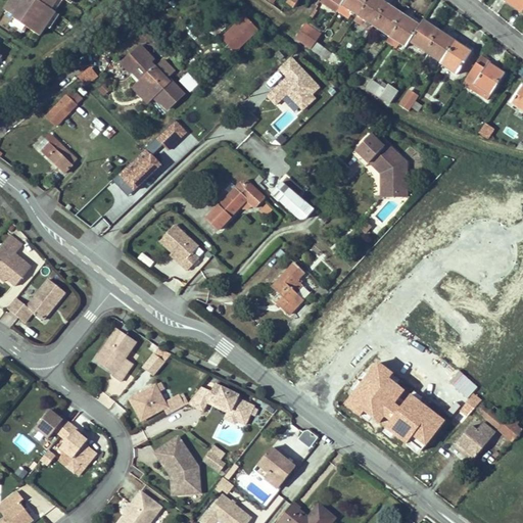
[(21,0),(10,0),(2,14),(42,41),(59,16),(57,12),(62,4),(74,11),(81,0),(24,0),(24,1),(21,0)]
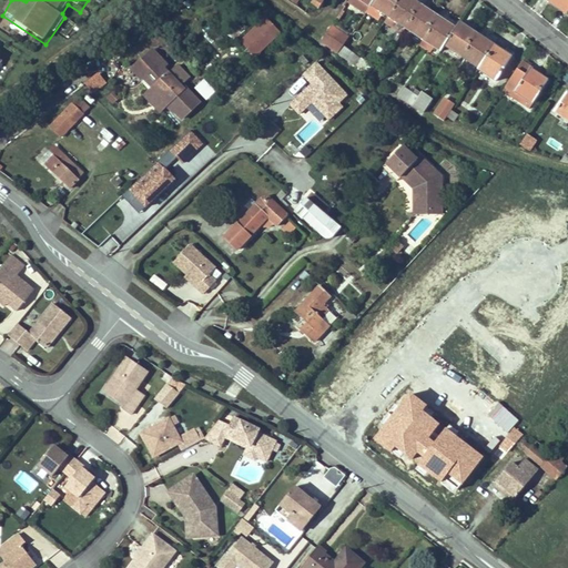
[(369,6),(359,0),(347,0),(347,2),(364,13),(365,12),(369,6)]
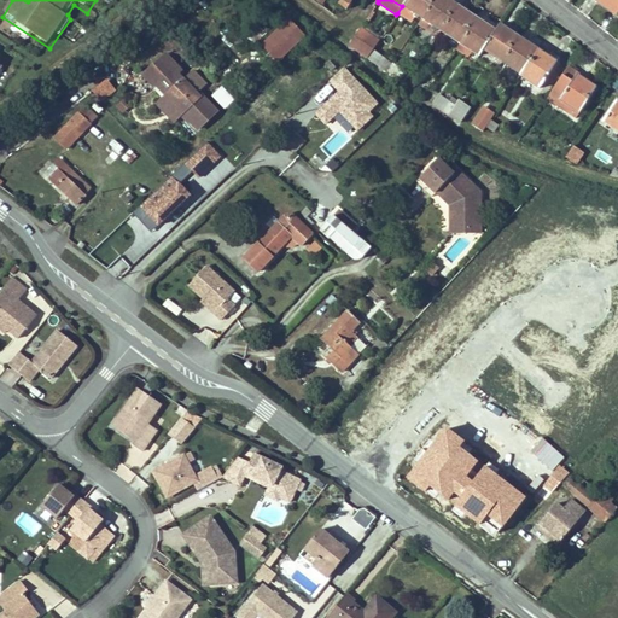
[(421,18),(433,0),(406,0),(403,5),(415,13),(421,18)]
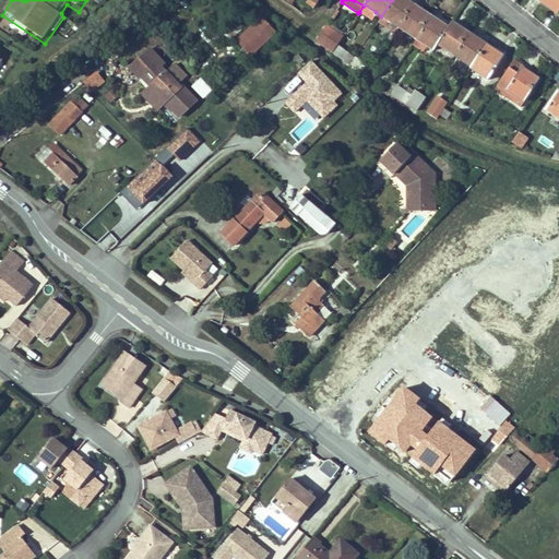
[(399,27),(414,4),(414,3),(408,0),(392,0),(381,16),(399,27)]
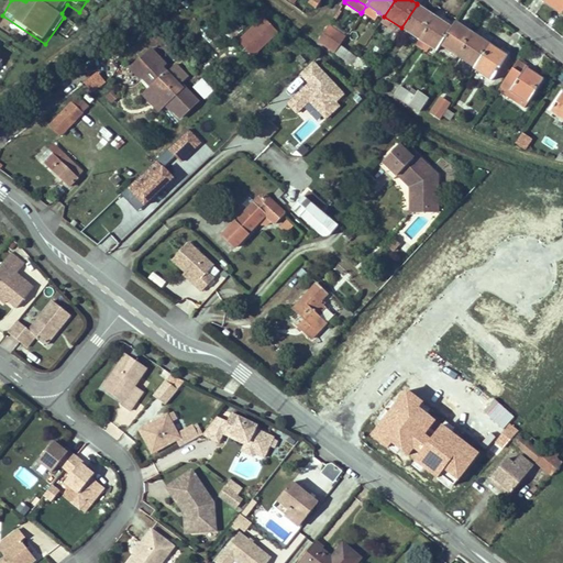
[(562,0),(543,0),(543,1),(552,7),(554,3),(562,9),(562,0)]
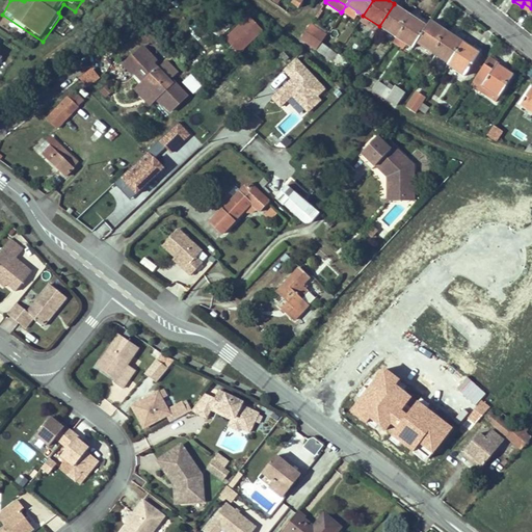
[(531,9),(531,8),(524,3),(522,6),(530,12),(531,9)]
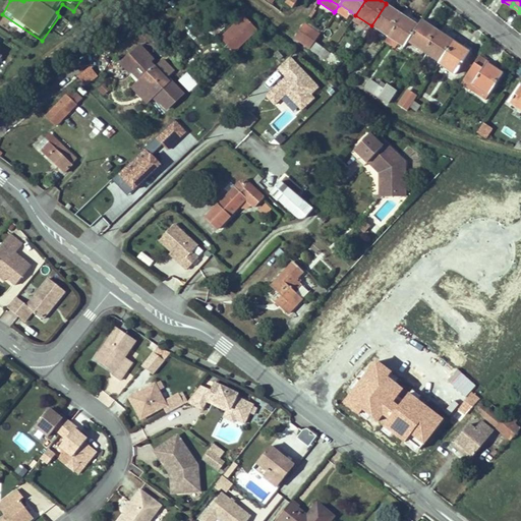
[(350,11),(340,4),(339,5),(335,11),(346,18),(350,11)]
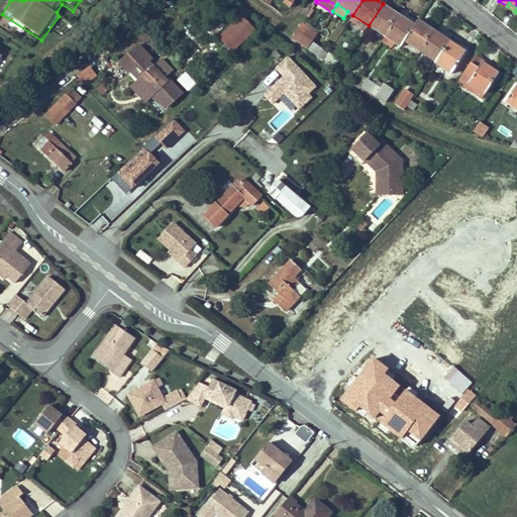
[(384,35),(398,14),(383,4),(369,25),(384,35)]
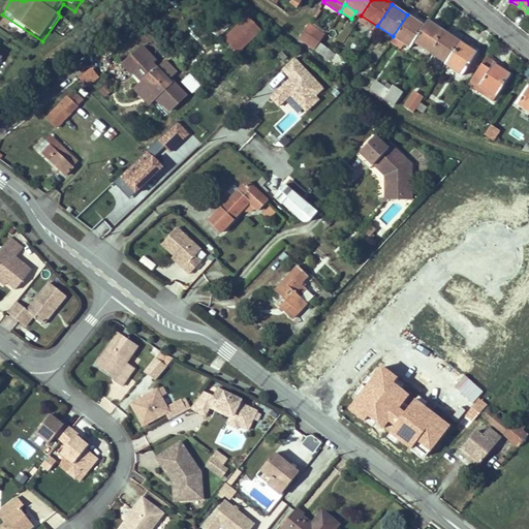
[(413,41),(424,25),(407,14),(393,36),(409,47),(413,41)]
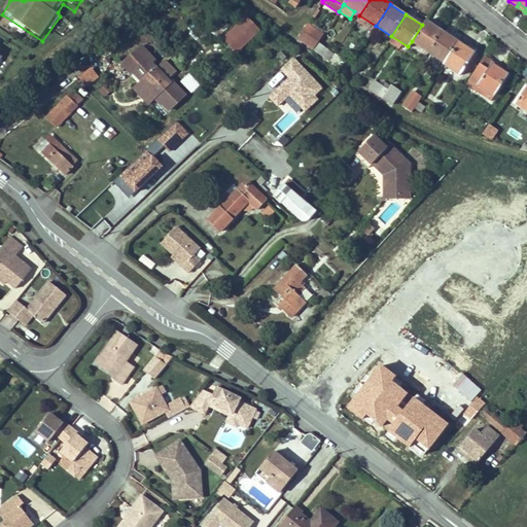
[(376,26),(359,15),(356,21),(372,31),(376,26)]
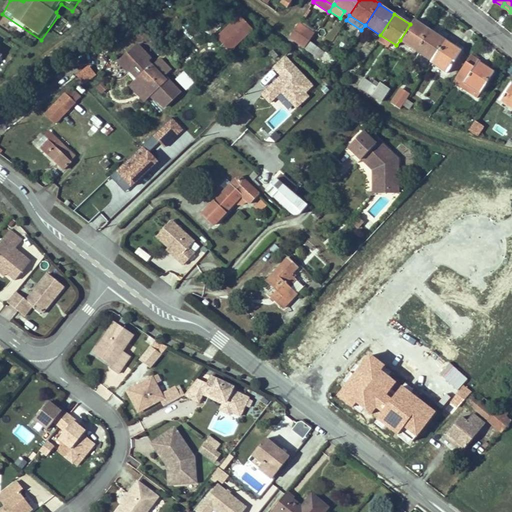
[(232,48),(252,28),(241,17),(221,37),(222,38),(232,48)]
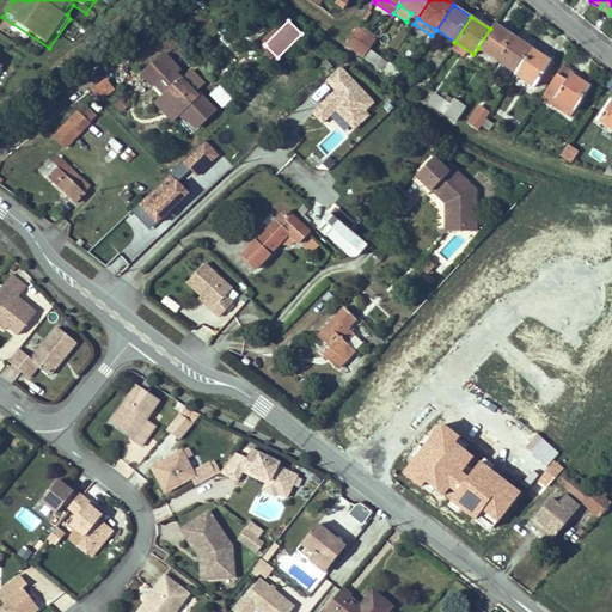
[(496,61),(513,36),(494,24),(490,29),(478,48),(496,61)]
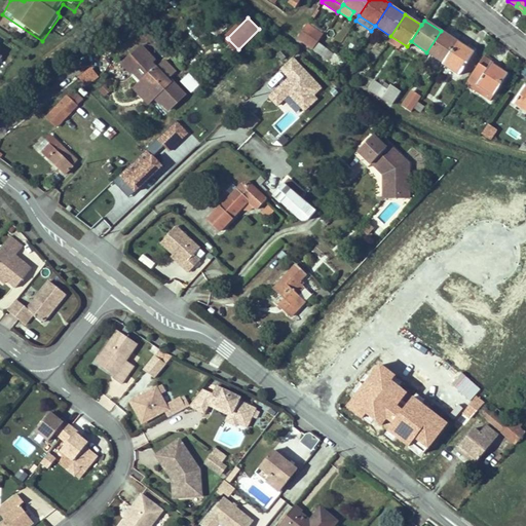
[(443,63),(457,41),(441,31),(426,52),(443,63)]
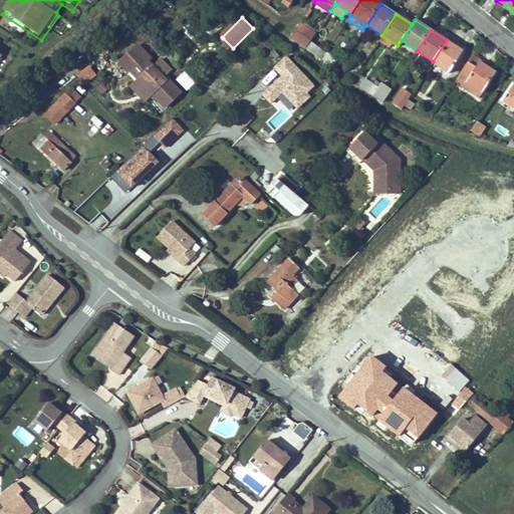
[(310,41),(294,31),(291,36),(290,38),(291,39),(294,41),(304,50),(306,48),(310,41)]
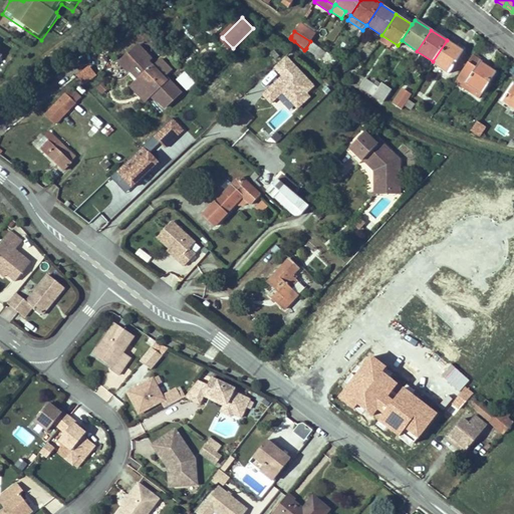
[(448,73),(465,47),(455,40),(453,44),(447,40),(433,61),(432,62),(448,73)]
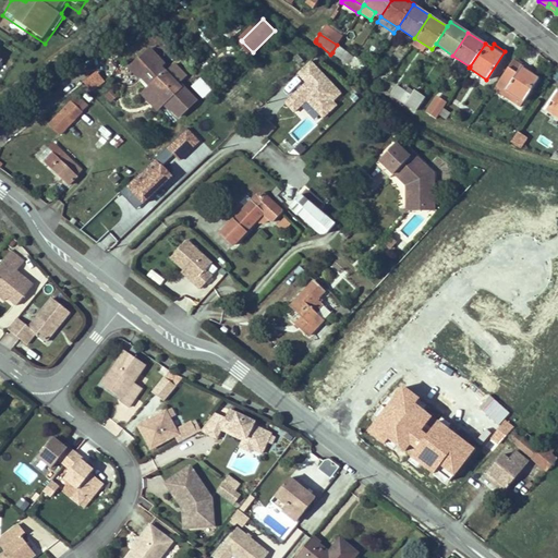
[(341,59),(347,51),(337,45),(332,52),(341,59)]
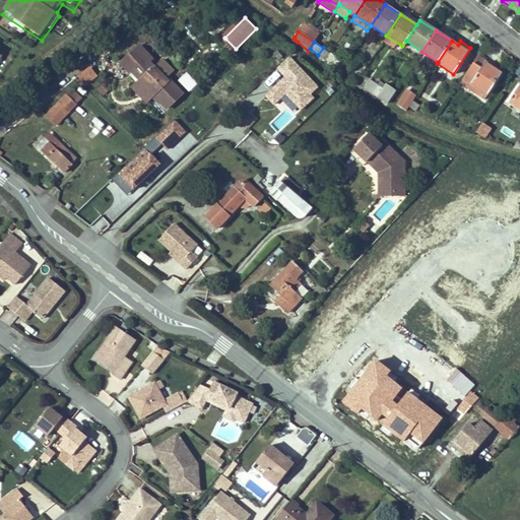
[(171,80),(168,77),(158,67),(152,61),(155,58),(142,45),(126,61),(135,70),(132,73),(139,79),(133,85),(150,102),(154,96),(159,102),(160,102),(161,102),(169,108),(183,93),(185,92),(172,79),(171,80)]
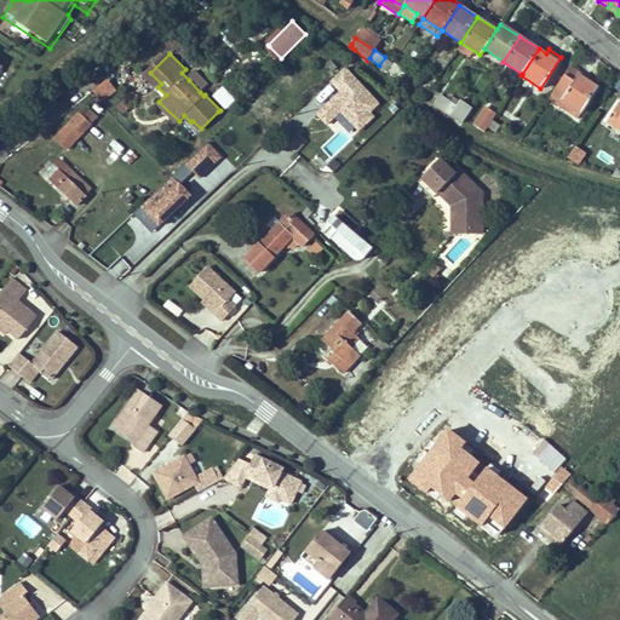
[(395,75),(400,69),(392,64),(388,70),(395,75)]
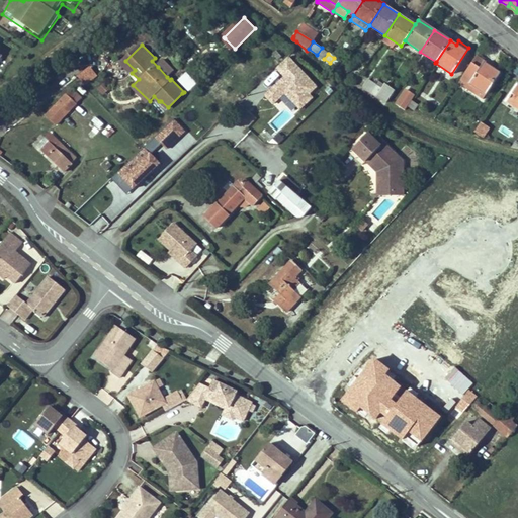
[(318,86),(288,56),(275,68),(283,76),(264,94),(274,104),(284,94),(299,110),(314,97),(310,93),(318,86)]
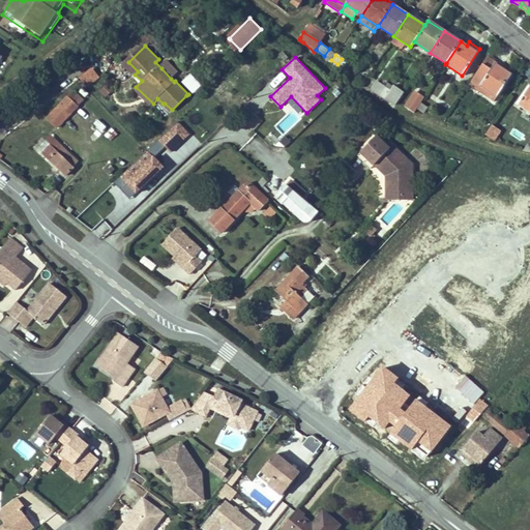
[(494,100),(510,75),(486,58),(471,79),(477,83),(474,88),(494,100)]
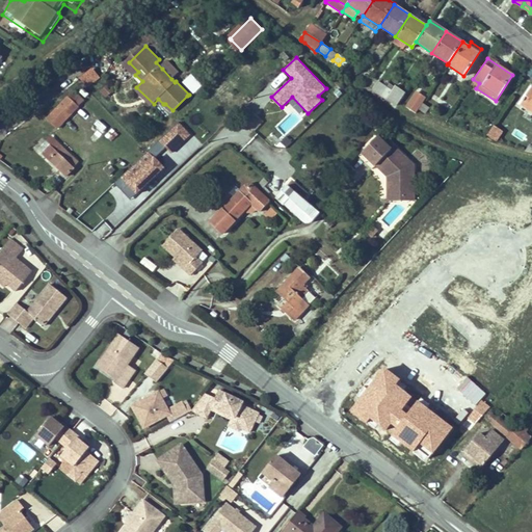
[(180,71),(169,60),(162,69),(171,79),(180,71)]
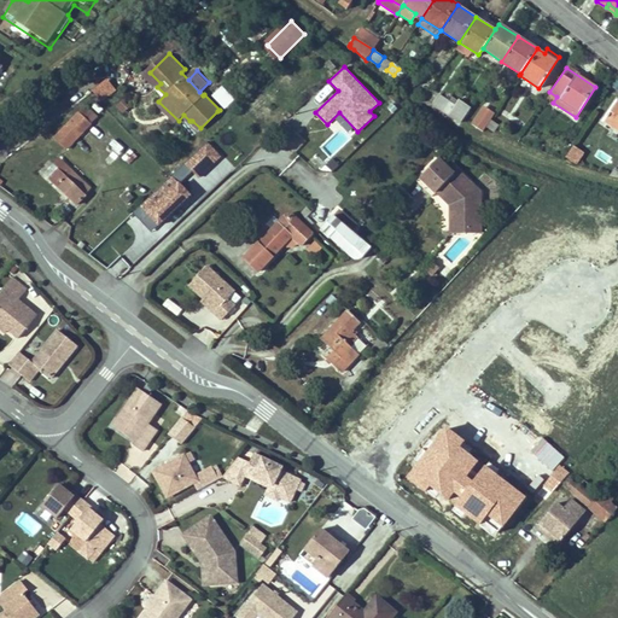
[(406,82),(410,75),(404,70),(400,79),(406,82)]
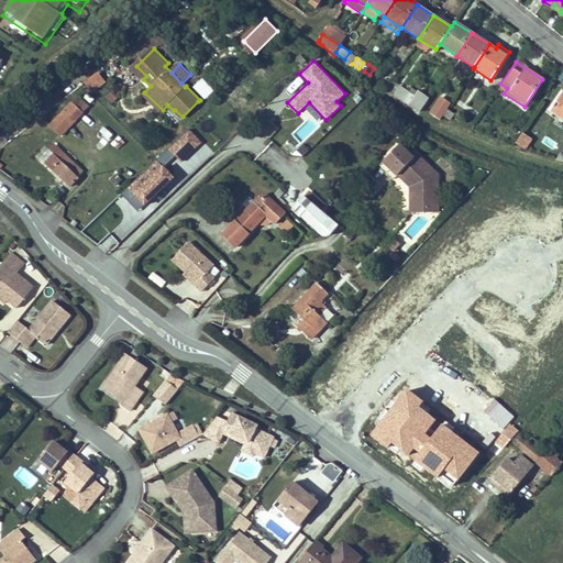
[(91,94),(106,81),(97,70),(83,81),(91,94)]
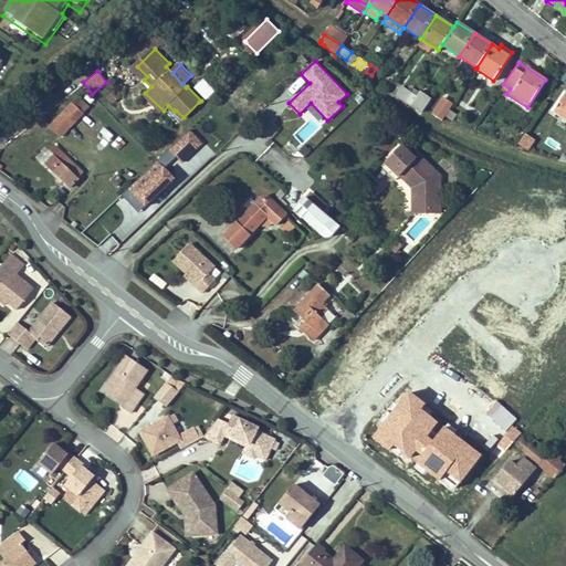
[(205,100),(215,91),(202,77),(194,86),(205,100)]
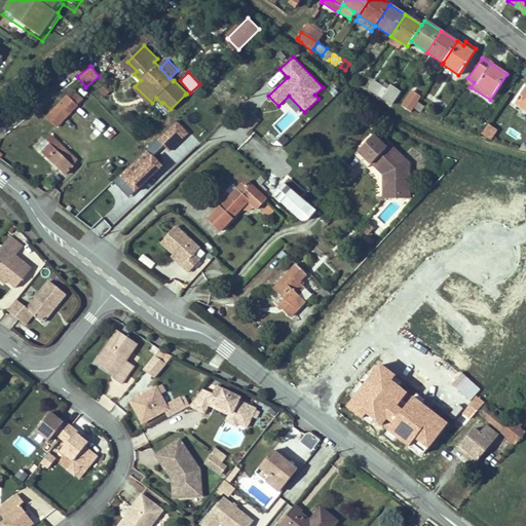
[(274,86),(285,77),(279,72),(269,81),(274,86)]
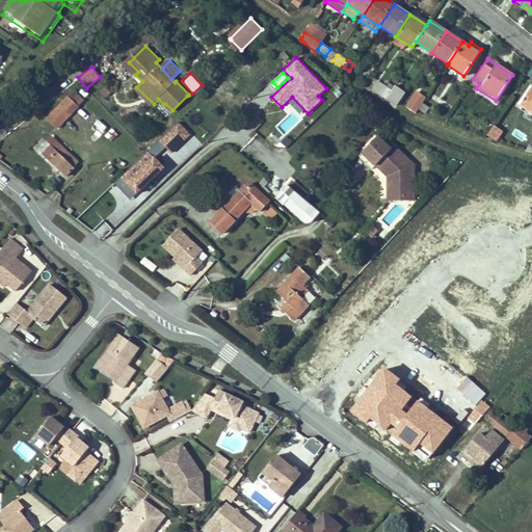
[(379,95),(386,86),(378,81),(372,90),(379,95)]
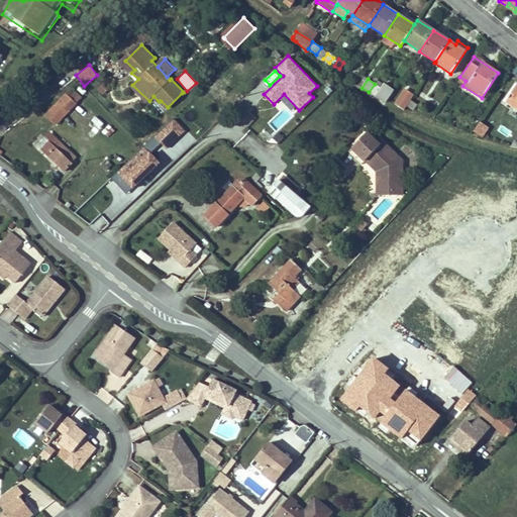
[(376,96),(381,88),(375,84),(369,92),(376,96)]
